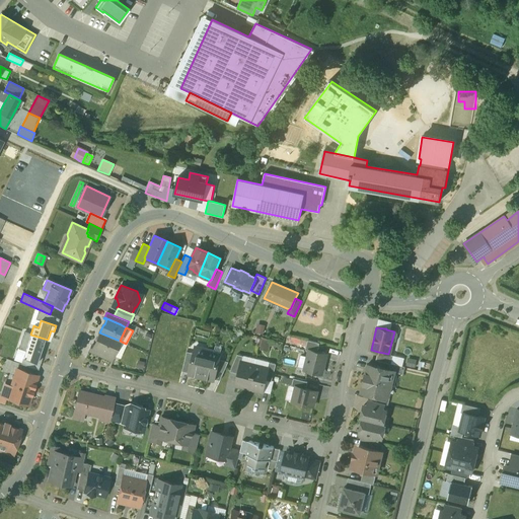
[(25,350),(30,335),(24,332),(19,348),(25,350)]
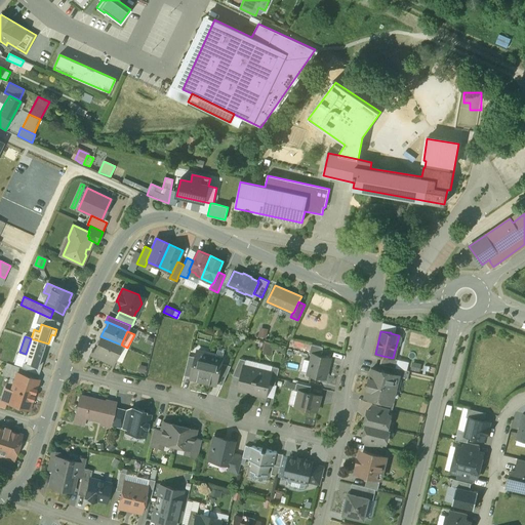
[(121,345),(101,336),(97,344),(98,345),(95,350),(93,348),(92,349),(110,356),(110,357),(115,359),(121,345)]
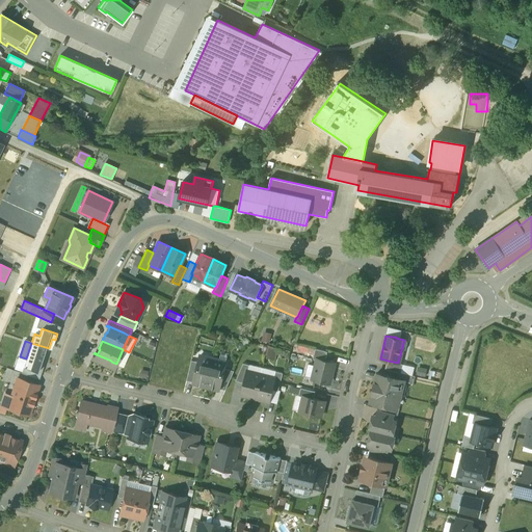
[(49,348),(31,343),(26,358),(24,367),(42,373),(49,348)]
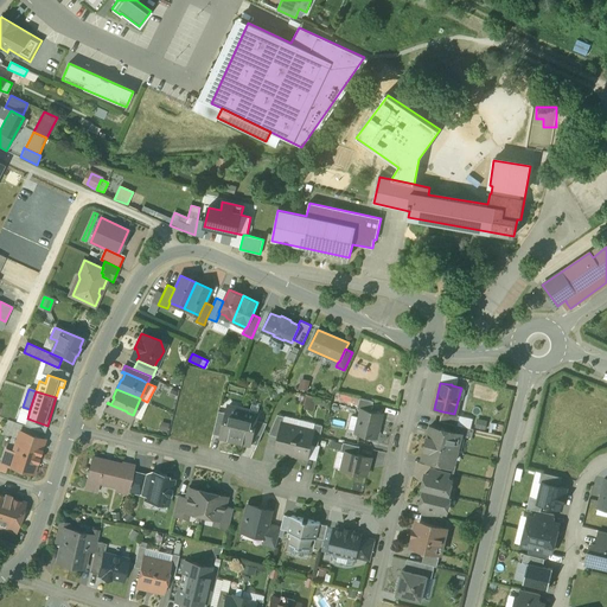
[(360,397),(342,394),(340,398),(358,403),(360,397)]
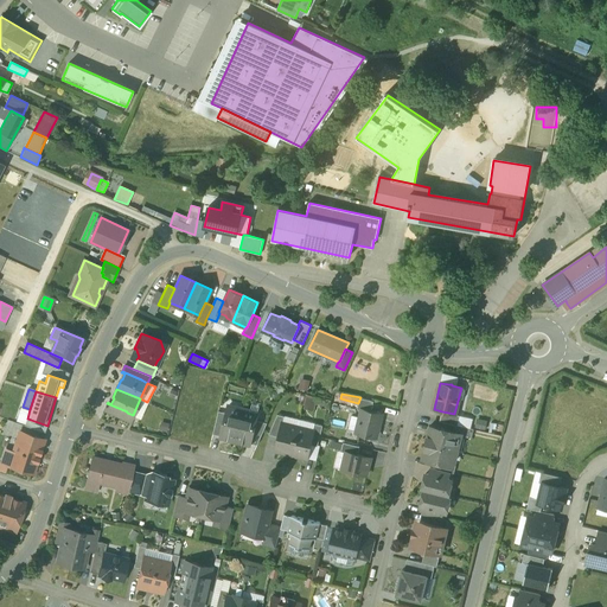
[(306,395),(304,407),(313,408),(315,396),(306,395)]
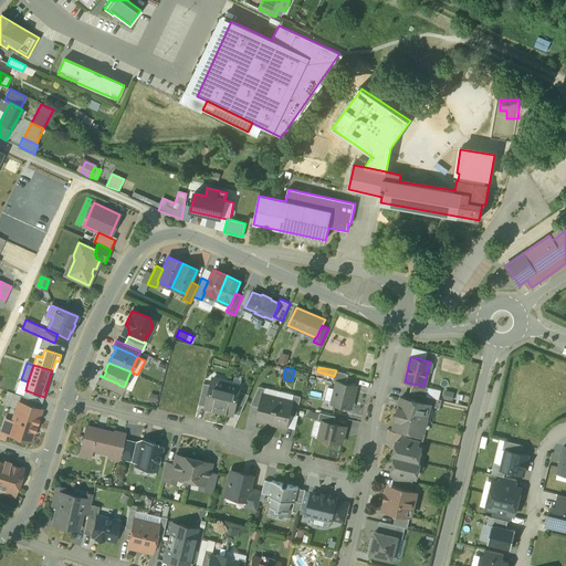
[(348,374),(336,370),(334,376),(333,381),(337,383),(337,381),(346,384),(348,374)]
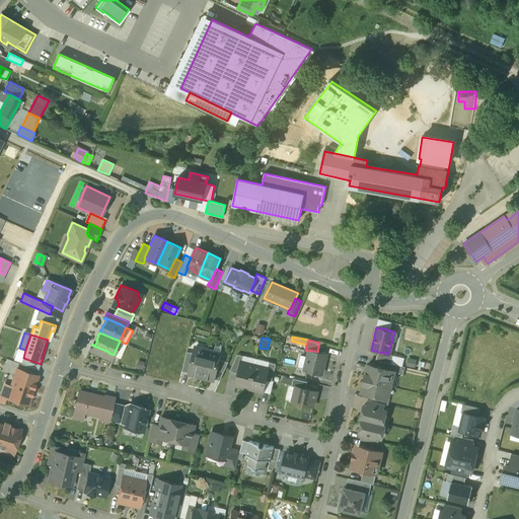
[(120,341),(114,355),(120,358),(126,344),(120,341)]
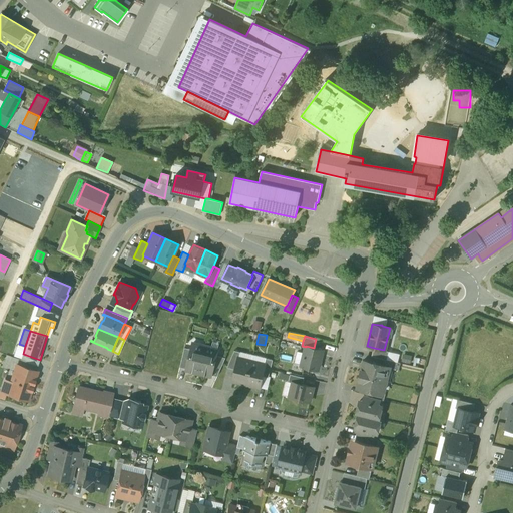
[(107,348),(90,341),(88,347),(109,356),(112,351),(107,349),(107,348)]
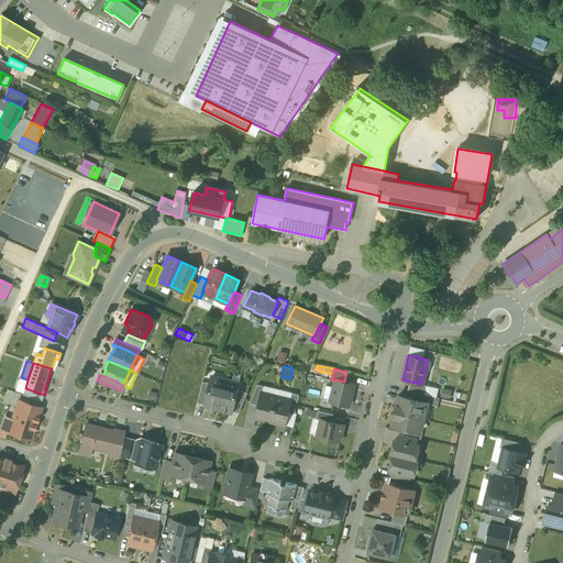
[(205,404),(205,406),(218,409),(225,379),(212,376),(210,383),(205,404)]
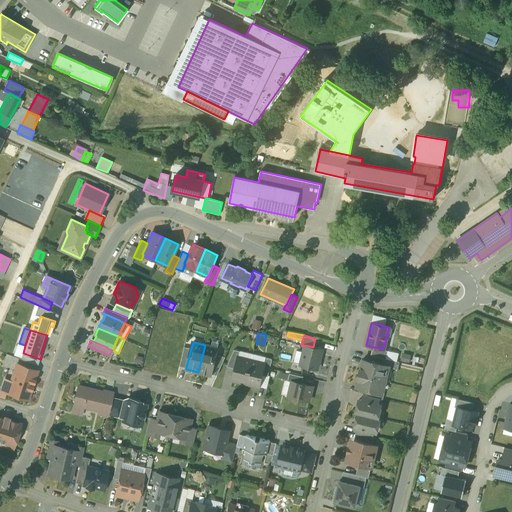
[(205,345),(198,372),(211,375),(211,374),(216,354),(217,348),(205,345)]
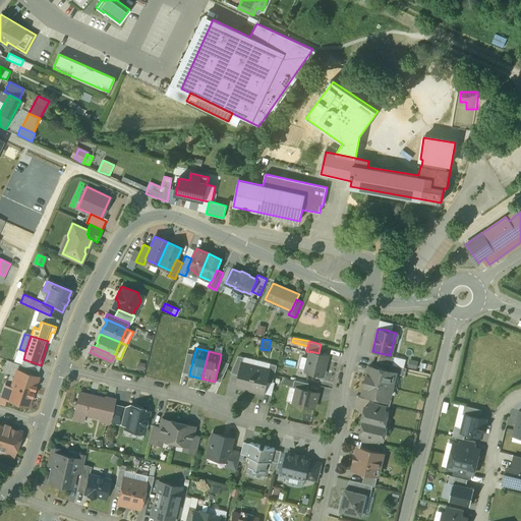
[(319,353),(310,351),(310,352),(305,370),(323,374),(328,355),(319,353)]
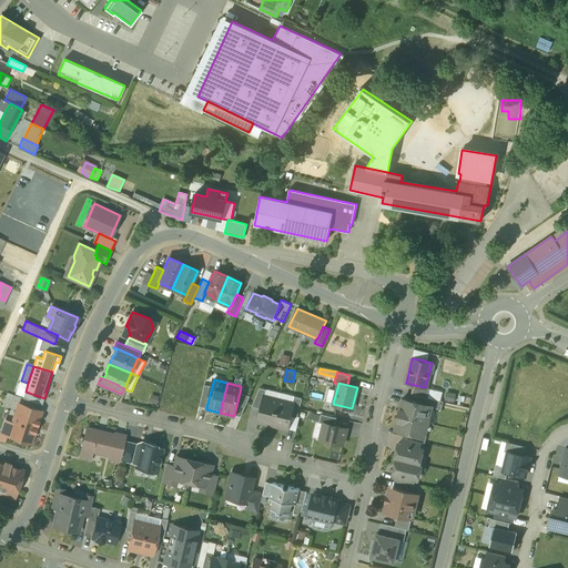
[(212,386),(204,385),(200,406),(206,407),(212,386)]
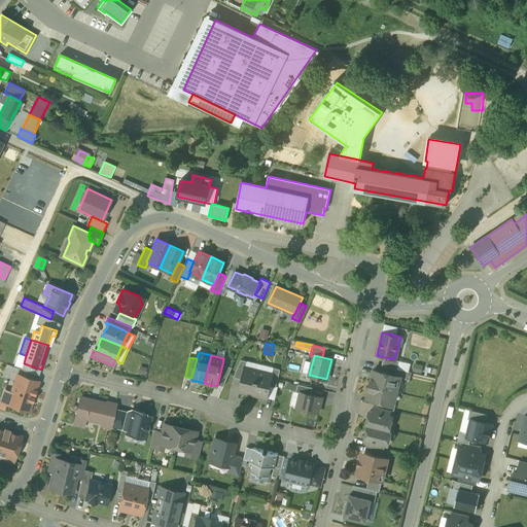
[(394,359),(384,357),(382,365),(391,367),(396,369),(398,360),(394,359)]
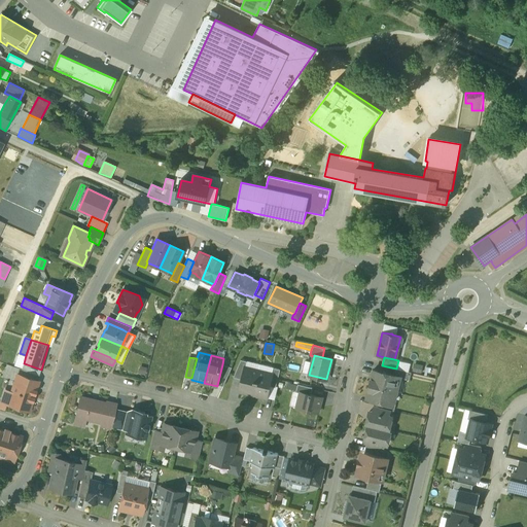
[(241,359),(234,377),(242,379),(245,367),(246,367),(247,361),(241,359)]
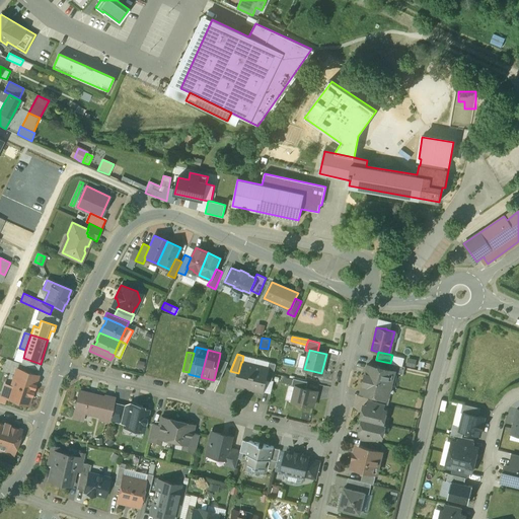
[(417,360),(408,358),(405,367),(415,369),(417,360)]
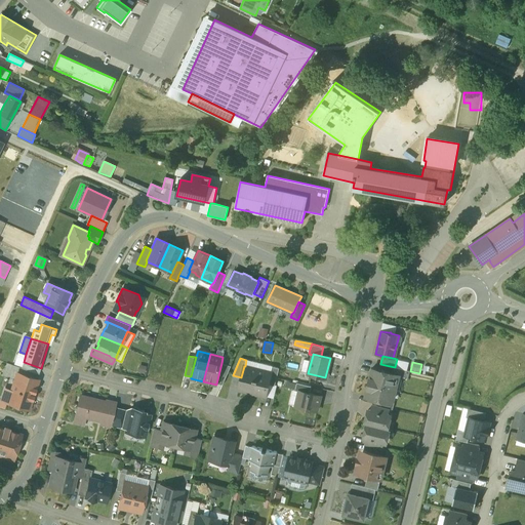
[(231,366),(221,363),(216,384),(223,385),(231,366)]
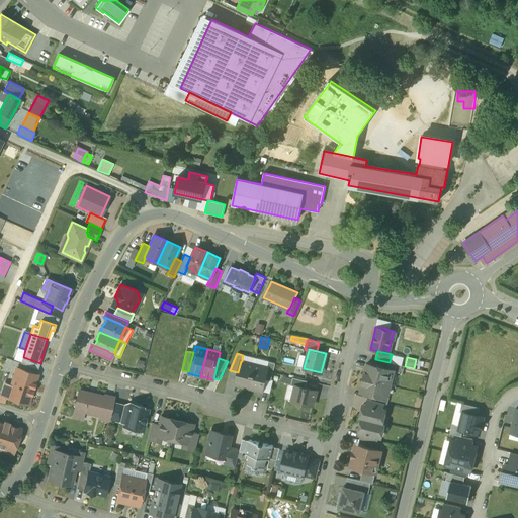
[(242,361),(241,361),(238,372),(235,384),(249,387),(254,364),(242,361)]
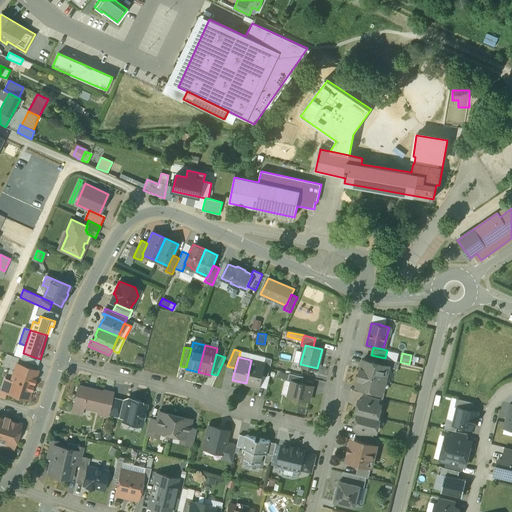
[(272,359),(265,357),(264,363),(262,375),(268,376),(272,359)]
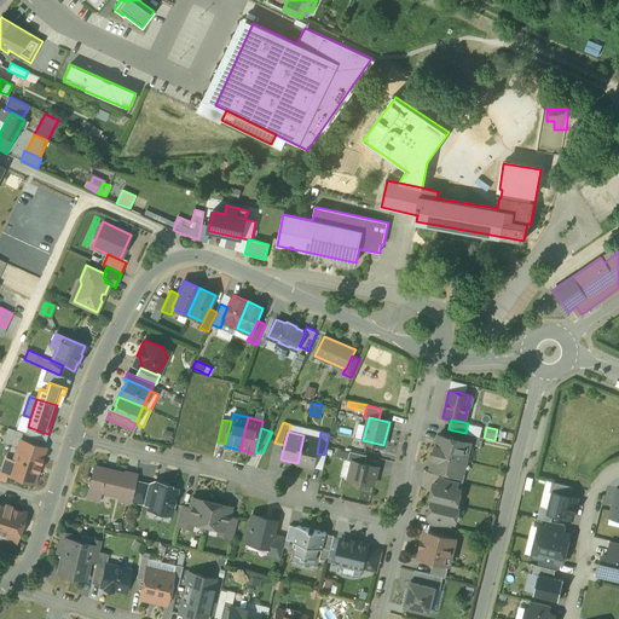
[(466,433),(460,432),(457,439),(470,441),(470,443),(481,445),(482,438),(466,433)]
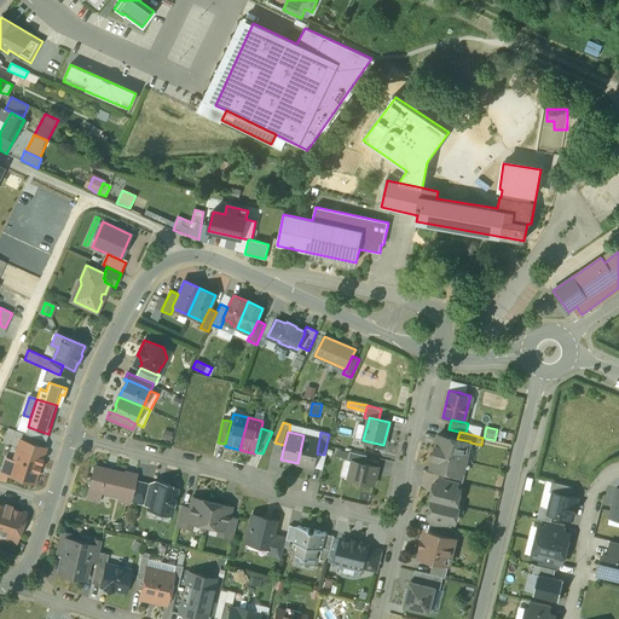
[(457,439),(438,434),(431,467),(447,470),(461,474),(461,473),(463,461),(466,461),(470,443),(470,441),(457,439)]
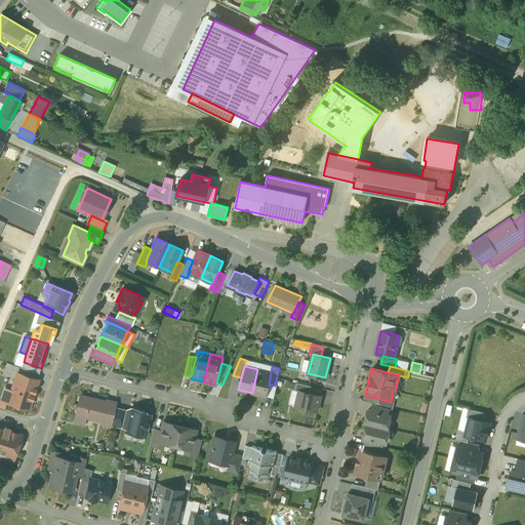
[(271,372),(257,369),(252,393),(266,396),(269,385),(271,372)]
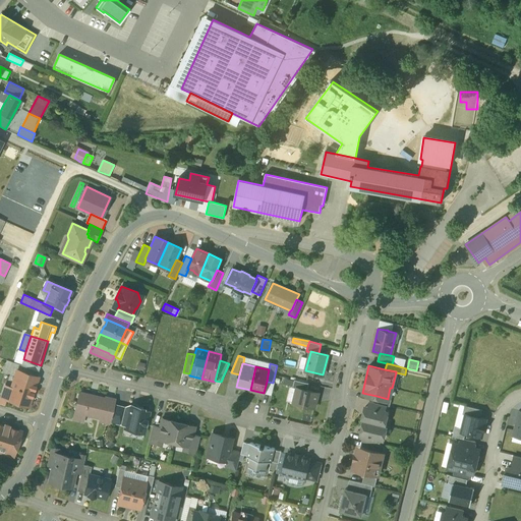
[(38,378),(16,370),(14,379),(36,385),(38,378)]
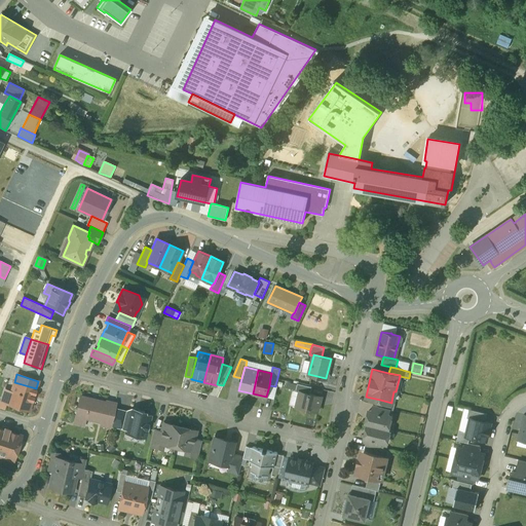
[(36,388),(14,382),(7,403),(29,410),(36,388)]
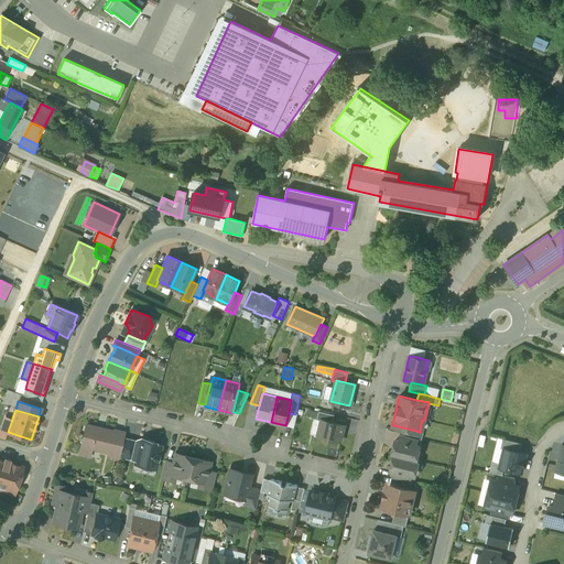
[(334,414),(320,411),(317,420),(321,420),(322,420),(333,422),(334,414)]
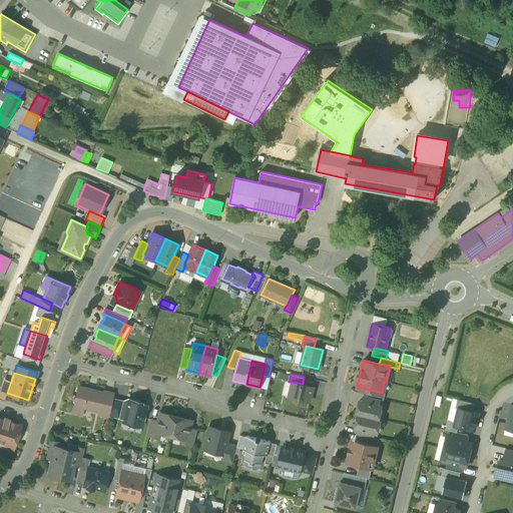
[(303,384),(293,382),(292,382),(290,391),(294,392),(292,397),(310,401),(314,387),(303,384)]
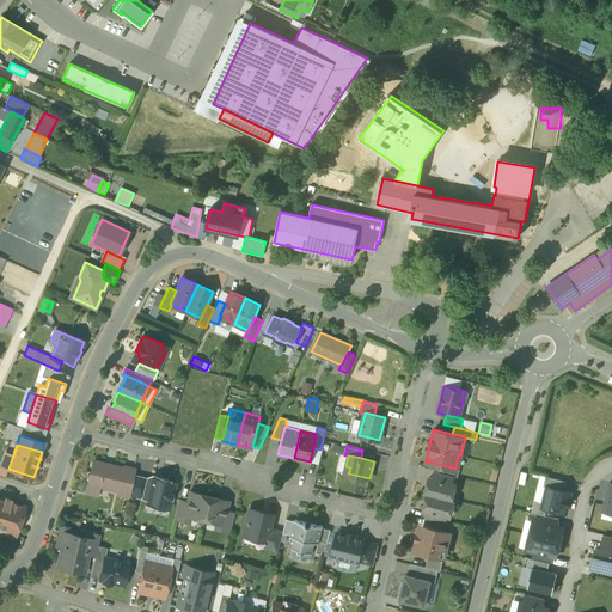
[(123,467),(93,460),(90,473),(87,475),(86,478),(89,481),(87,483),(117,490),(123,467)]
